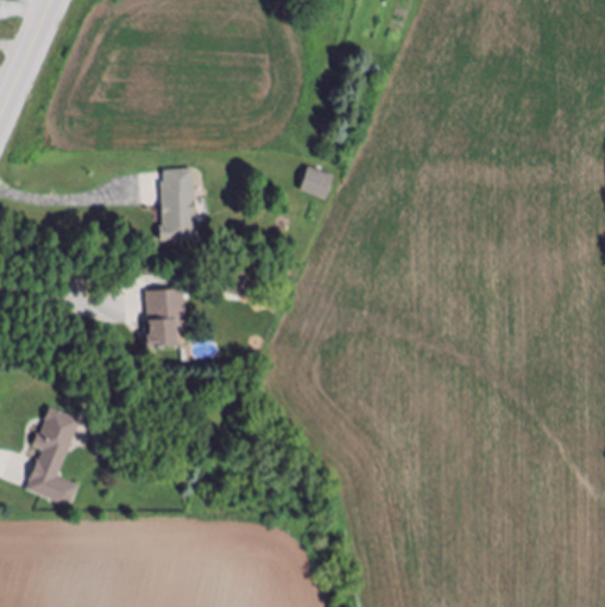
[(326,200),(298,191),(307,167),(334,176),(326,200)]
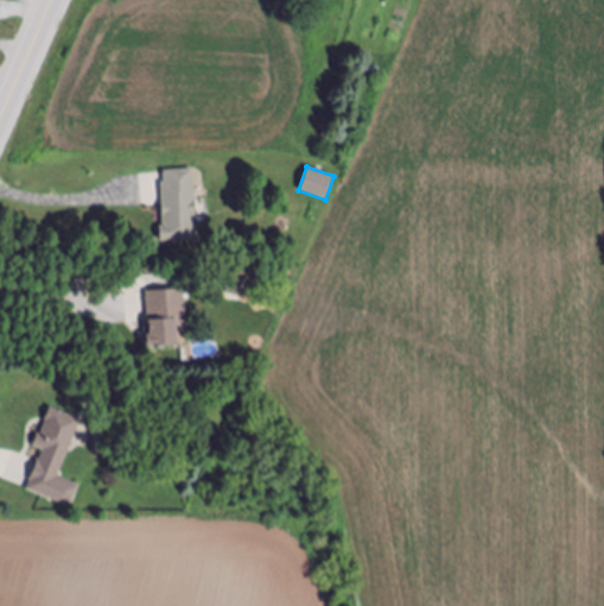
[(160,241),(159,169),(192,168),(195,240),(160,241)]
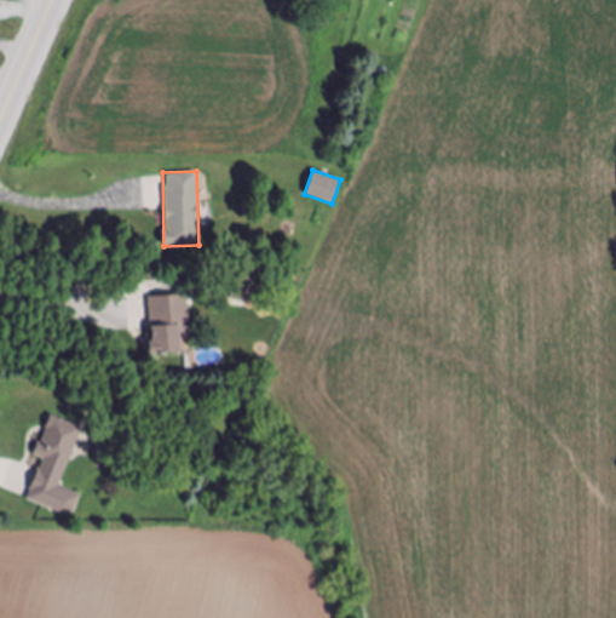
[(150,354),(148,296),(185,295),(188,353),(150,354)]
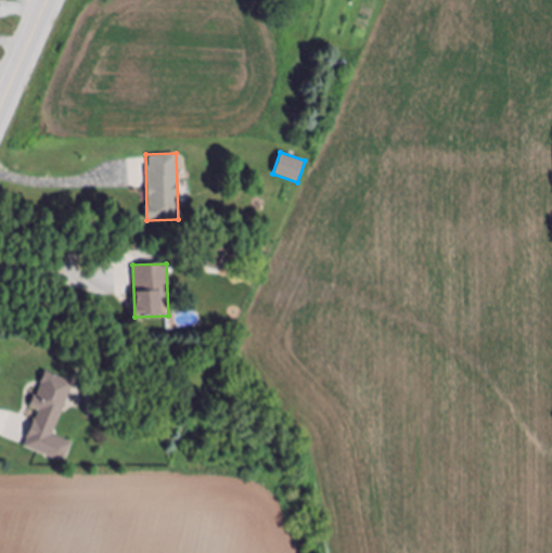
[(42,455),(22,447),(36,411),(26,407),(30,395),(34,396),(43,371),(72,383),(42,455)]
